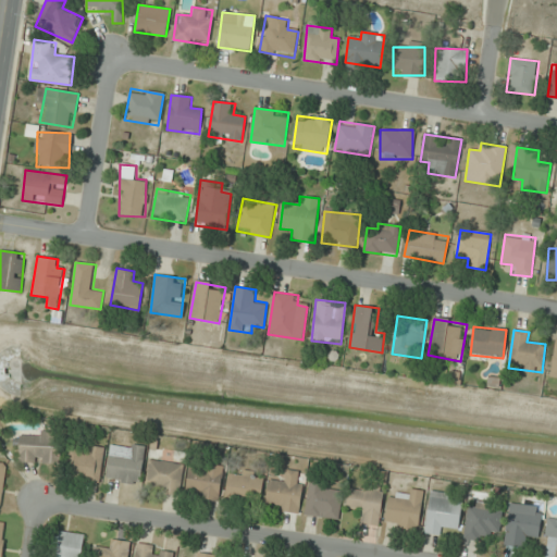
[(60,462),(60,433),(19,433),(19,462),(60,462)]
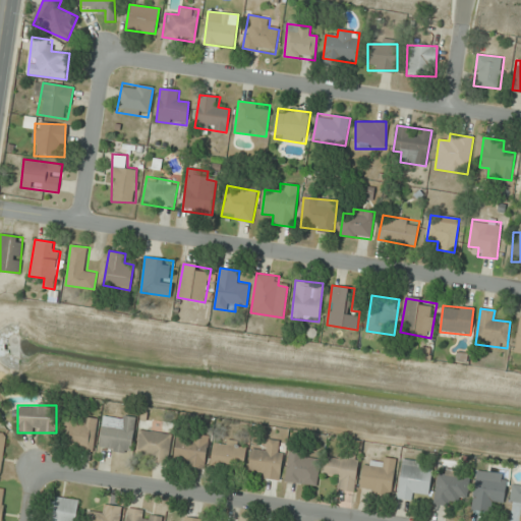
[(132,453),(136,417),(104,413),(99,448),(132,453)]
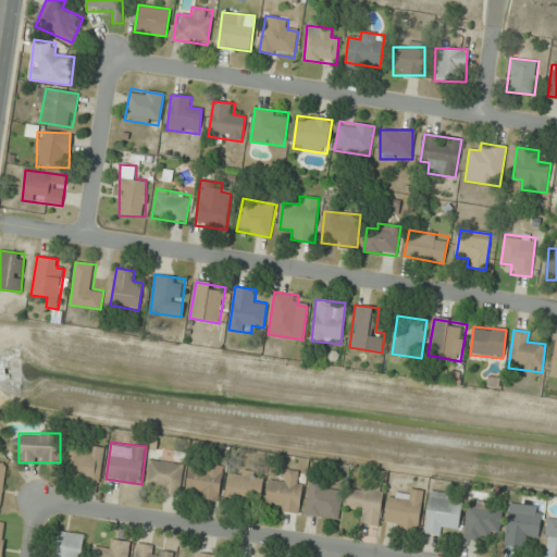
[(98,483),(106,449),(85,445),(83,453),(72,450),(66,475),(98,483)]
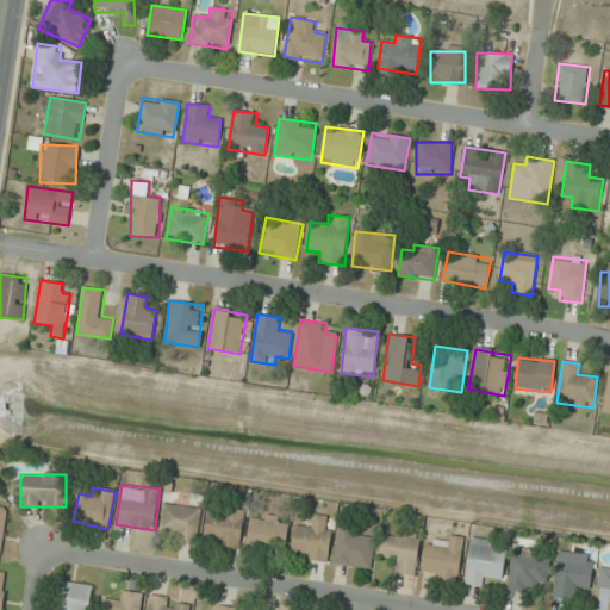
[(197,541),(200,508),(163,503),(160,536),(197,541)]
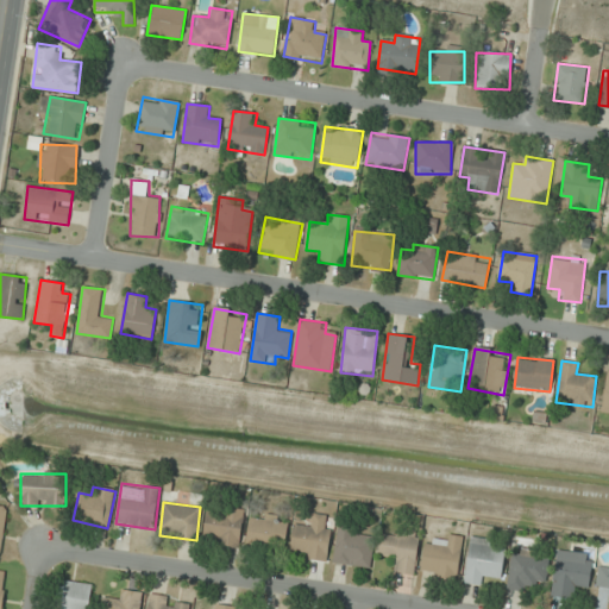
[(205,542),(240,545),(243,509),(207,508),(205,542)]
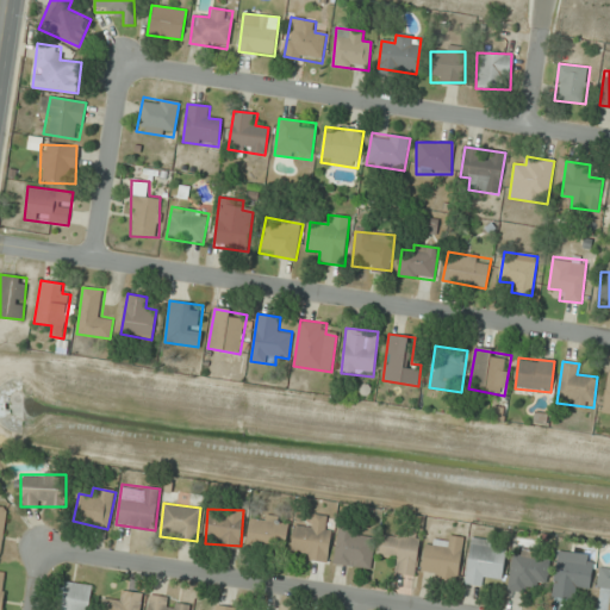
[(296,524),(292,556),(328,561),(332,517),(312,515),(310,527),(296,524)]
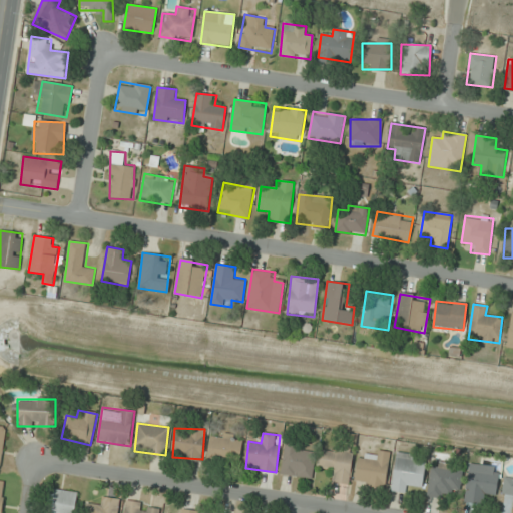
[(240,462),(243,437),(211,434),(208,458),(240,462)]
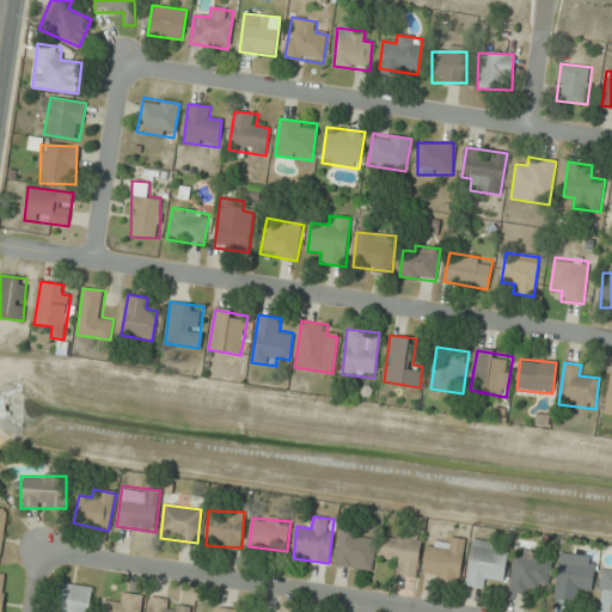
[(380,560),(396,562),(393,574),(416,577),(422,540),(385,534),(380,560)]
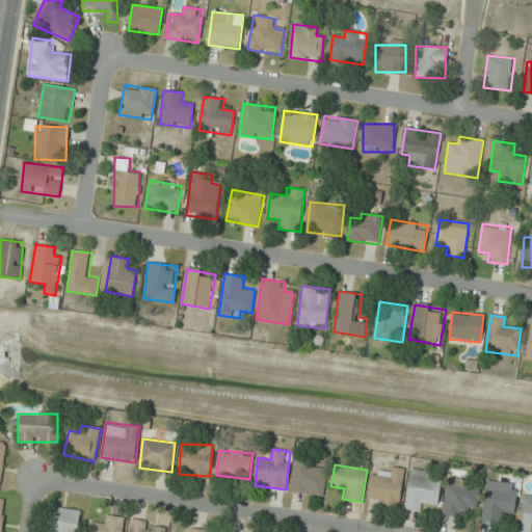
[(324,495),(326,468),(295,466),(292,493),(324,495)]
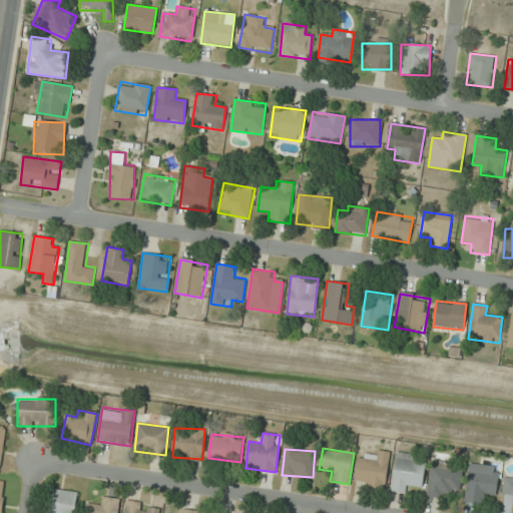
[(370,458),(358,457),(355,483),(385,488),(390,452),(371,450),(370,458)]
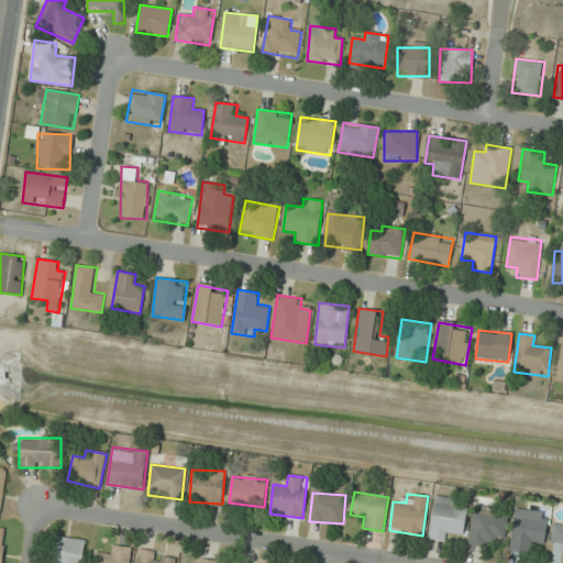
[(429,538),(450,541),(451,531),(463,532),(467,508),(456,507),(457,498),(435,495),(429,538)]
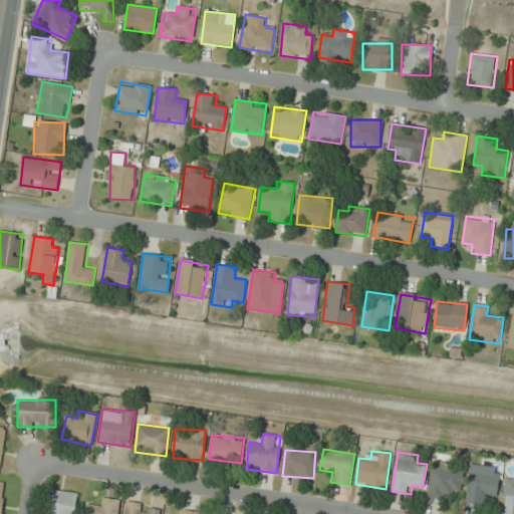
[(429,497),(450,500),(451,491),(461,492),(464,467),(433,463),(429,497)]
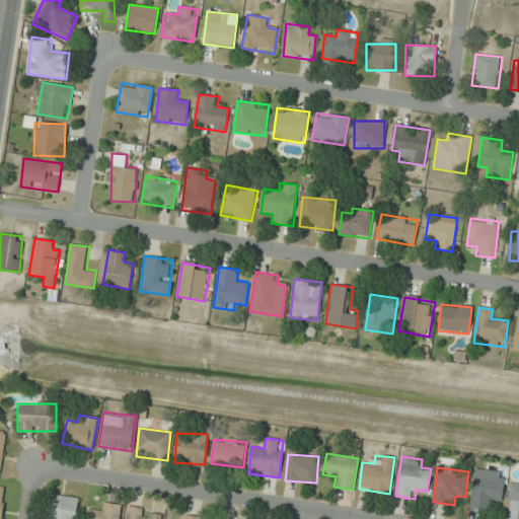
[(470,508),(490,510),(491,500),(502,501),(506,473),(475,469),(470,508)]
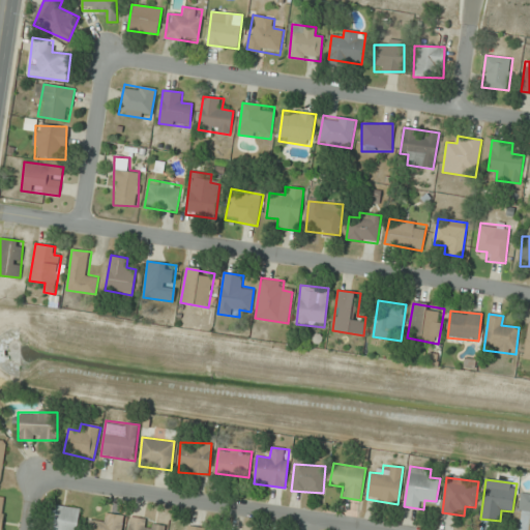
[(529,516),(529,527),(529,526),(529,491),(522,491),(520,511),(529,512),(529,516)]
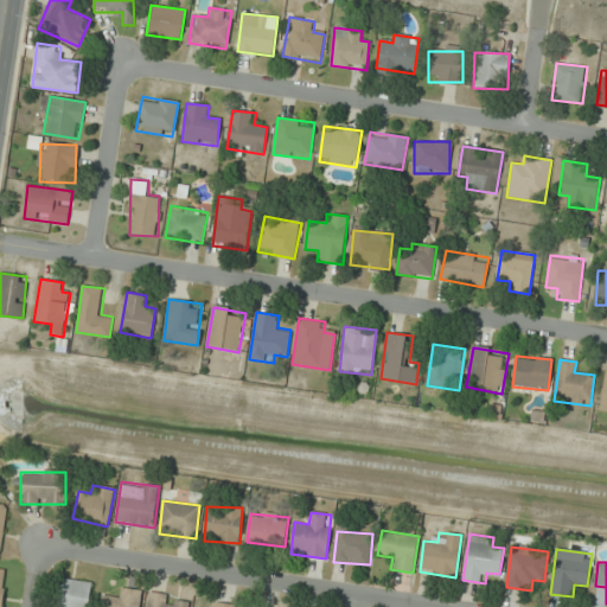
[(56,606),(89,606),(93,583),(61,580),(56,606)]
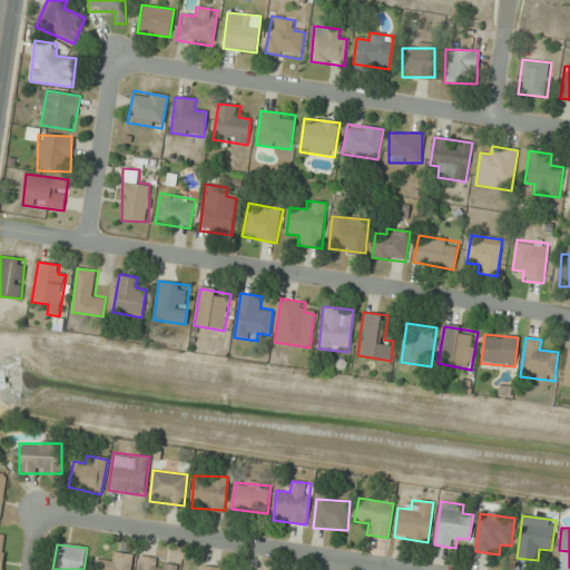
[(110,562),(97,560),(95,569),(130,569),(133,554),(111,551),(110,562)]
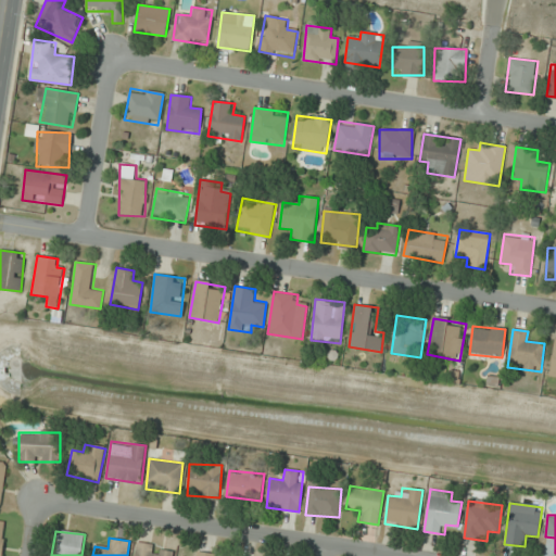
[(173,555),(175,550),(138,543),(135,555),(173,555)]
